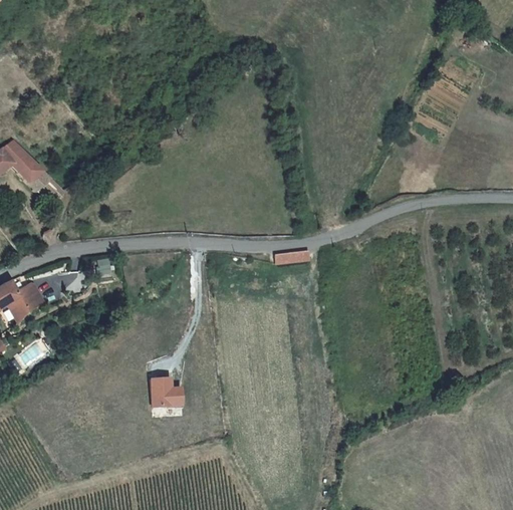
[(0,171),(12,164),(39,190),(44,186),(69,210),(72,199),(12,141),(0,149),(0,171)]
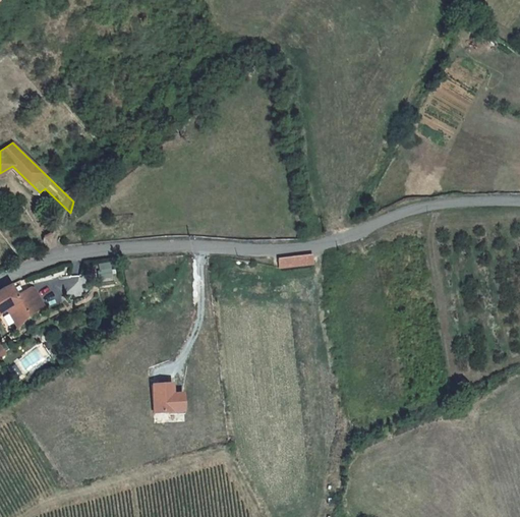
[(311,264),(308,249),(275,255),(278,270),(311,264)]
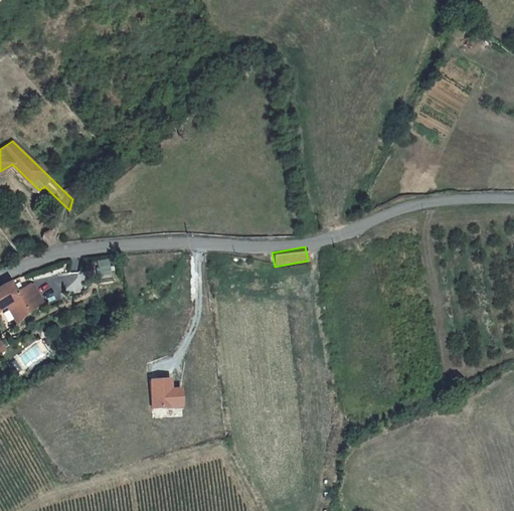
[(96,276),(111,274),(109,257),(94,258),(96,276)]
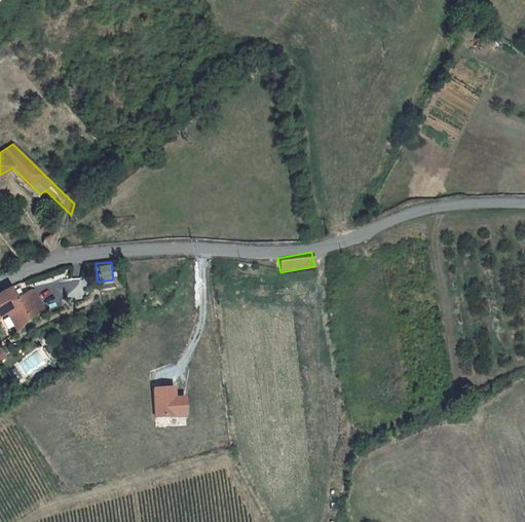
[(17,295),(12,285),(8,287),(0,292),(0,312),(9,307),(21,327),(30,314),(39,309),(41,312),(46,309),(44,306),(45,305),(35,288),(31,287),(17,295)]
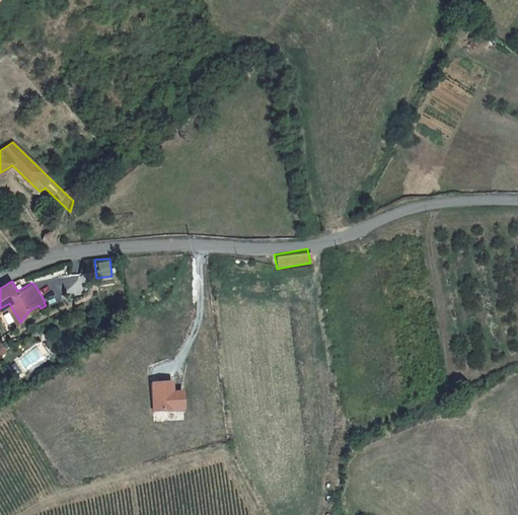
[(174,408),(173,380),(153,380),(154,409),(174,408)]
